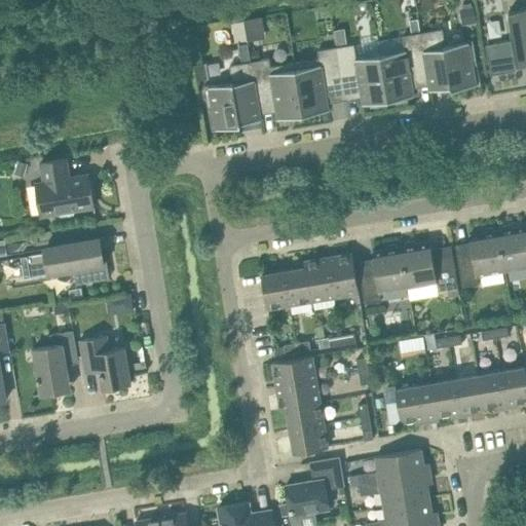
[(475,5),(458,7),(460,23),(477,21),(475,5)]
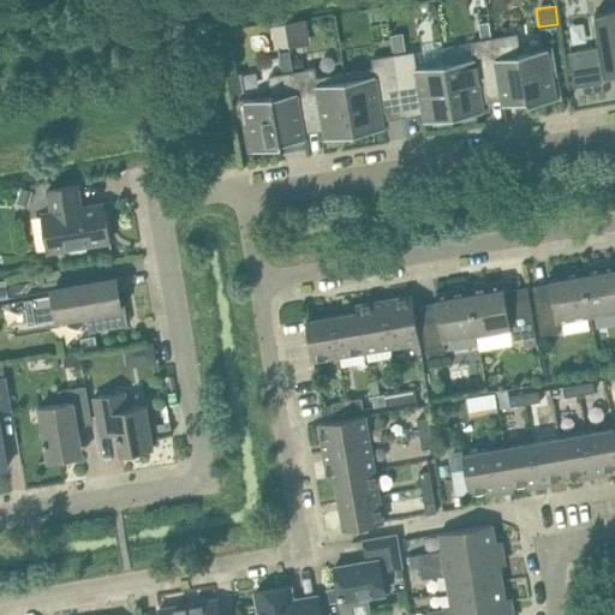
[(614,73),(614,9),(595,13),(601,47),(568,53),(574,88),(604,82),(602,73),(605,73),(605,76),(614,73)]
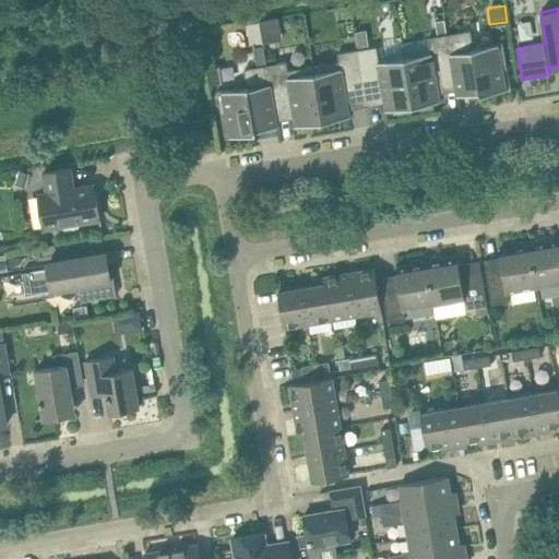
[(259,19),(260,40),(280,39),(277,18),(259,19)]
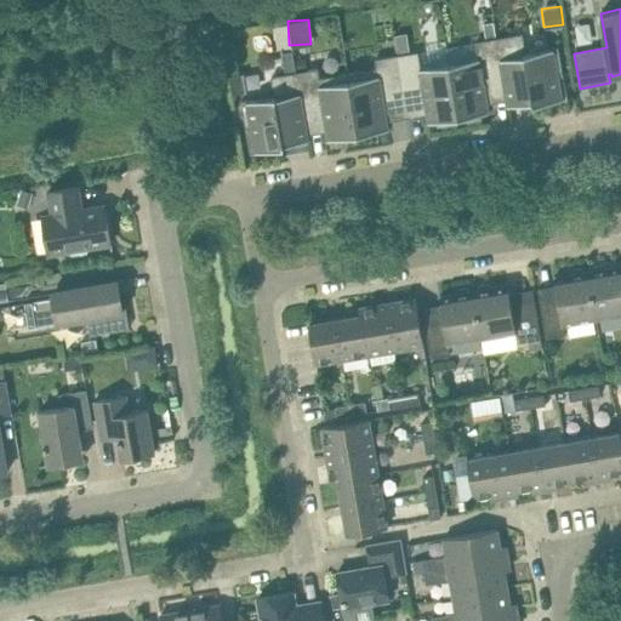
[(495,23),(485,26),(488,39),(497,38),(495,23)]
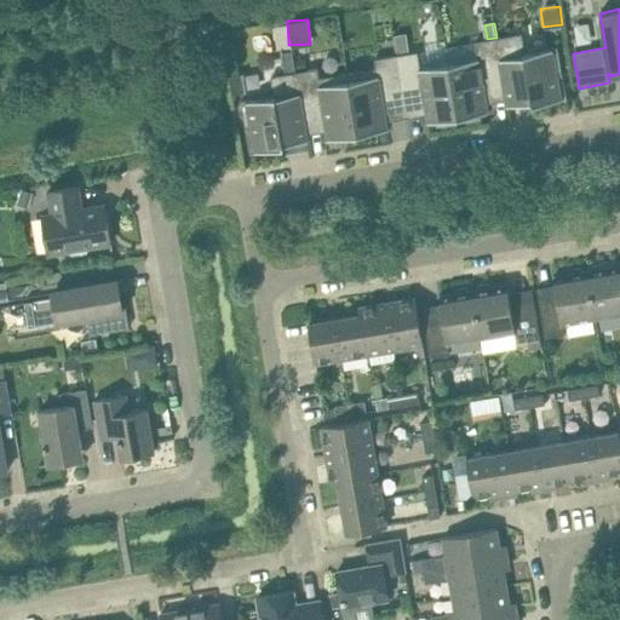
[(406,34),(395,36),(397,52),(408,50),(406,34)]
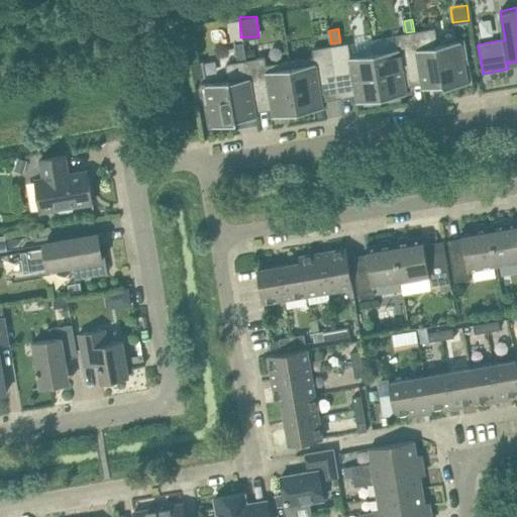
[(469,83),(464,61),(467,60),(468,63),(469,63),(464,38),(459,39),(459,40),(437,44),(435,28),(414,31),(423,84),(422,84),(423,88),(443,85),(443,87),(469,83)]
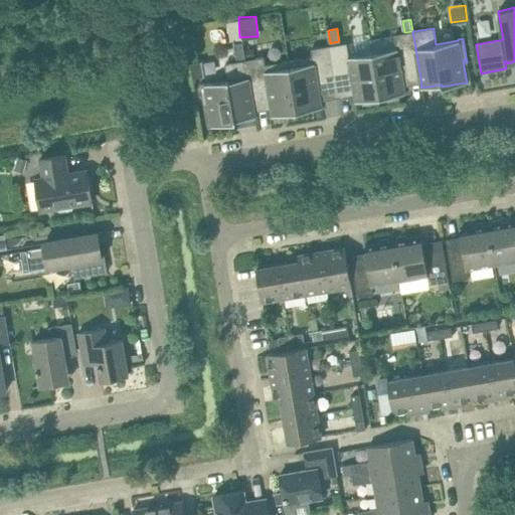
[(421,83),(412,31),(404,32),(394,34),(396,48),(373,52),(381,102),(399,99),(399,97),(397,97),(396,95),(405,93),(404,86),(420,83),(421,83)]
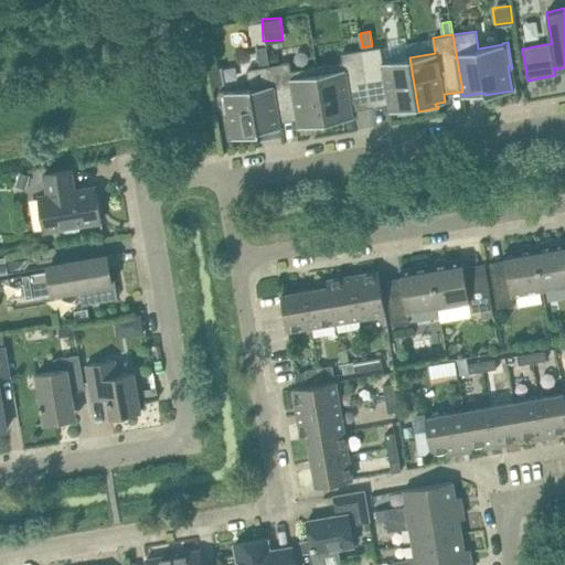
[(259,60),(260,67),(269,65),(266,46),(258,48),(257,45),(256,45),(258,60),(259,60)]
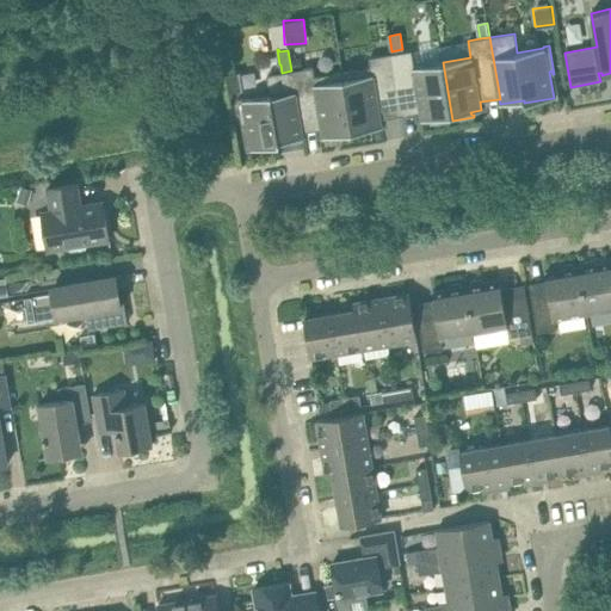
[(452,121),(443,62),(414,67),(412,50),(390,55),(401,116),(420,112),(423,121),(432,118),(433,122),(430,122),(431,124),(452,121)]
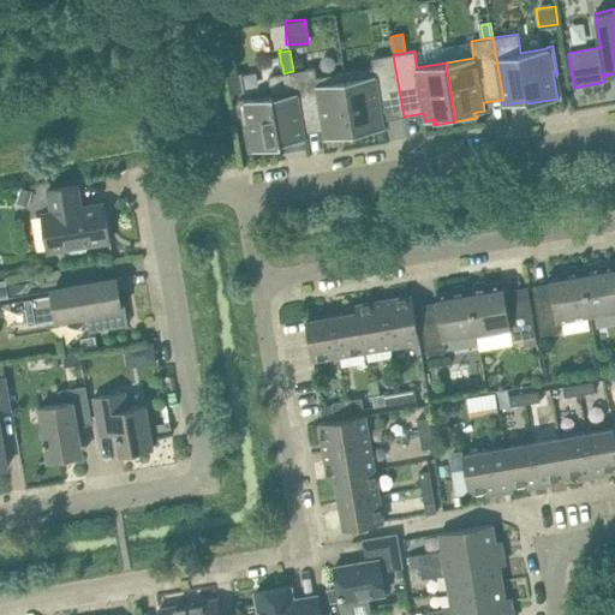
[(404,117),(393,55),(371,59),(372,69),(345,73),(356,133),(384,129),(383,120),(404,117)]
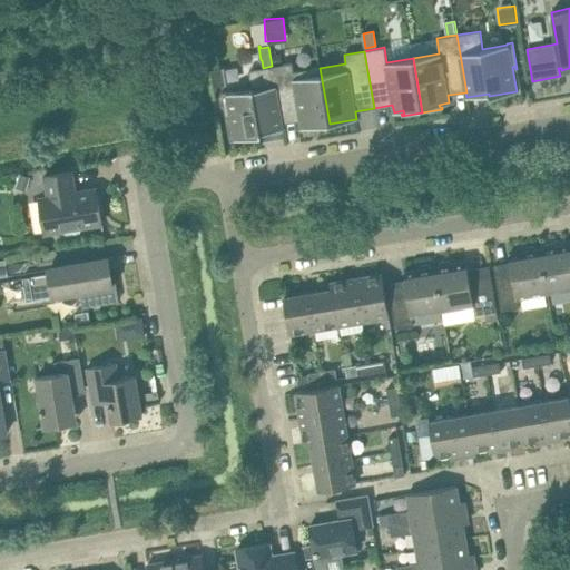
[(282,55),(271,57),(273,66),(283,64),(282,55)]
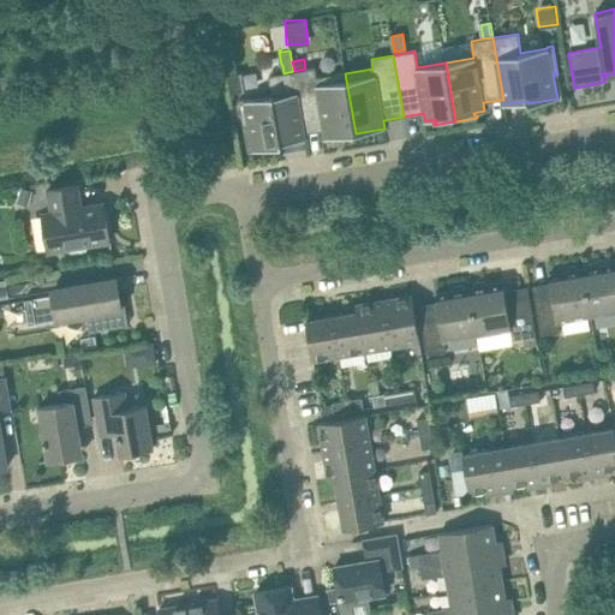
[(356,133),(345,73),(316,78),(315,67),(293,71),(304,133),(305,133),(324,130),(326,138),(356,133)]
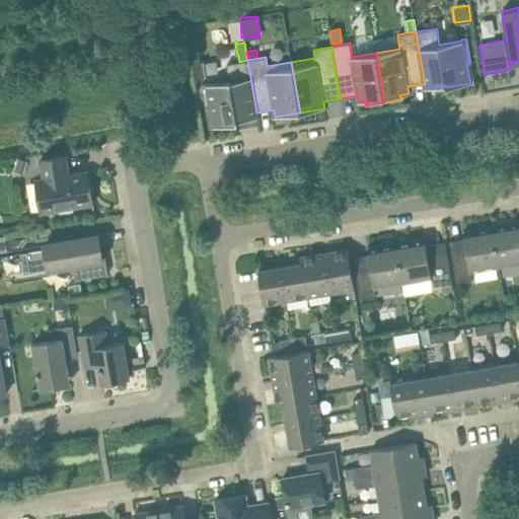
[(247,60),(239,62),(226,64),(229,80),(208,84),(208,83),(202,84),(206,107),(208,107),(207,104),(210,104),(213,127),(238,123),(237,121),(257,118),(257,113),(256,113),(247,60)]
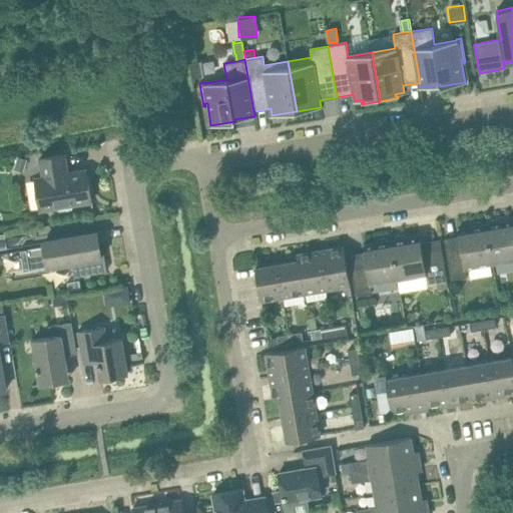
[(199,61),(189,63),(192,78),(202,76),(204,76),(201,61),(199,61)]
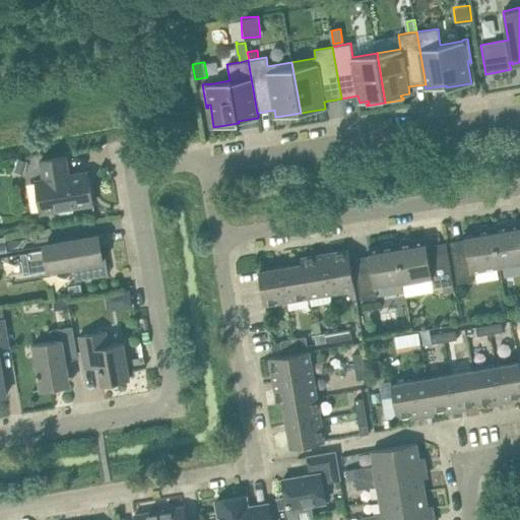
[(93,204),(87,172),(68,175),(65,156),(40,160),(43,179),(36,181),(41,213),(57,210),(58,216),(74,213),(73,207),(93,204)]
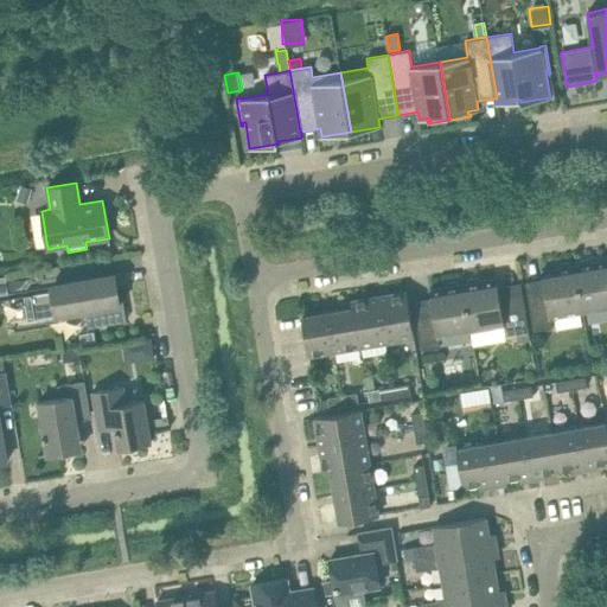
[(23,185),(18,199),(27,202),(31,189),(23,185)]
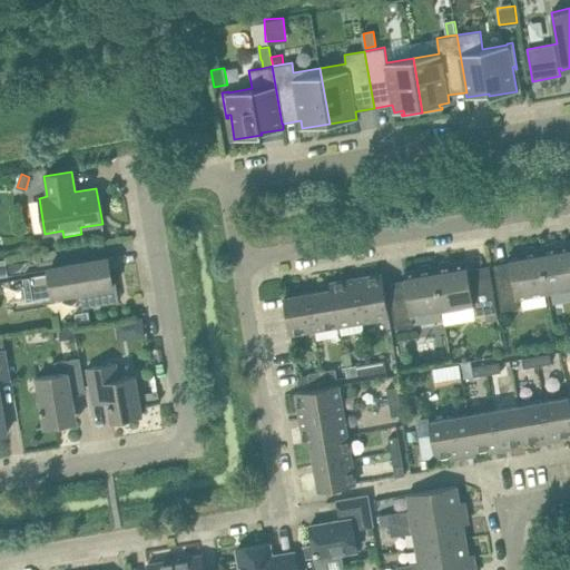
[(569,244),(557,246),(554,243),(544,244),(543,248),(540,249),(548,293),(569,288),(569,244)]
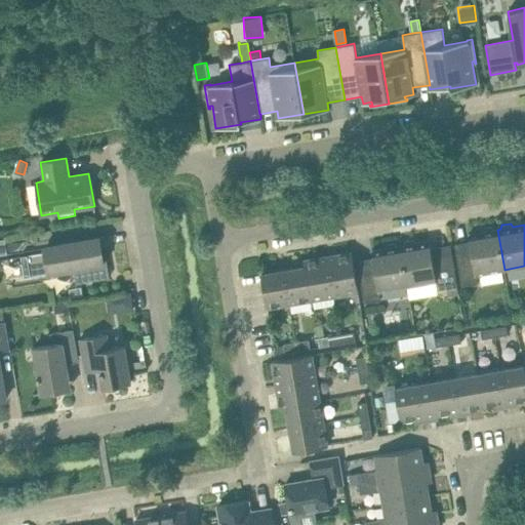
[(505,270),(497,230),(495,230),(492,227),(483,228),(482,232),(469,234),(471,250),(457,252),(456,243),(455,244),(461,285),(478,283),(476,274),(505,270)]
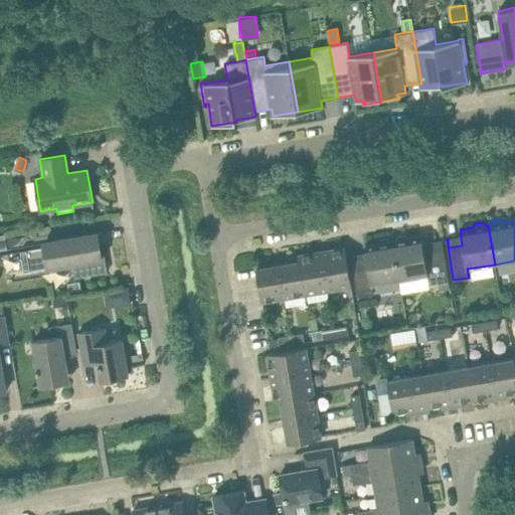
[(102,258),(98,232),(43,242),(44,246),(21,250),(24,271),(72,263),(74,278),(108,273),(105,254),(104,254),(104,256),(102,258)]
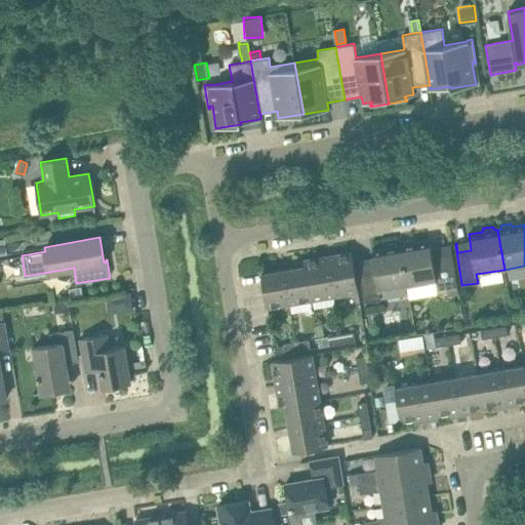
[(457,286),(450,244),(449,245),(450,254),(432,257),(430,241),(416,243),(413,240),(405,241),(403,245),(400,246),(407,286),(435,281),(437,290),(457,286)]
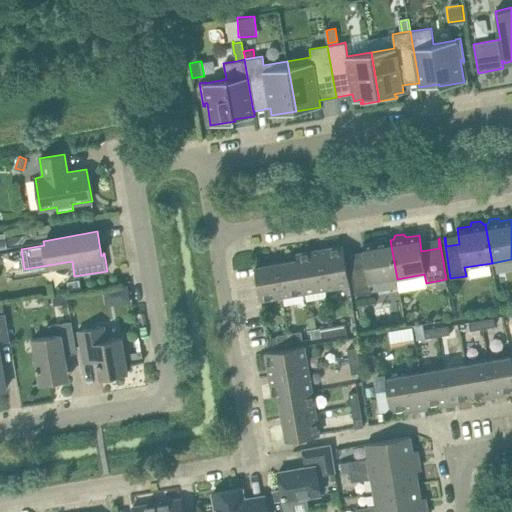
[(397,279),(390,240),(388,240),(385,237),(377,238),(375,242),(362,245),(365,260),(352,263),(350,253),(349,254),(356,294),(371,292),(370,284),(397,279)]
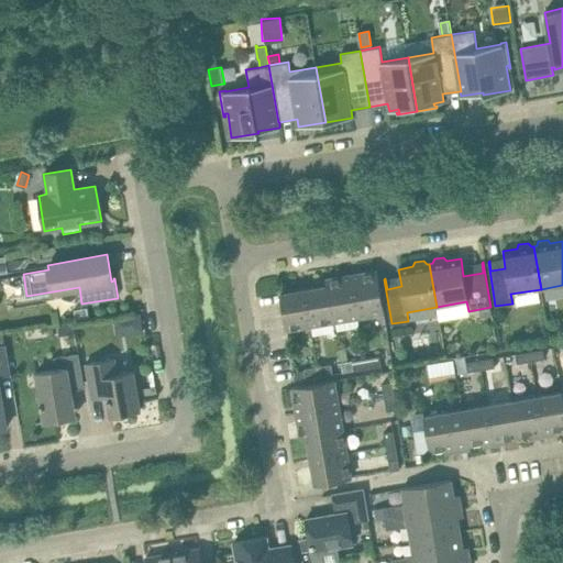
[(384,312),(377,271),(352,275),(359,317),(384,312)]
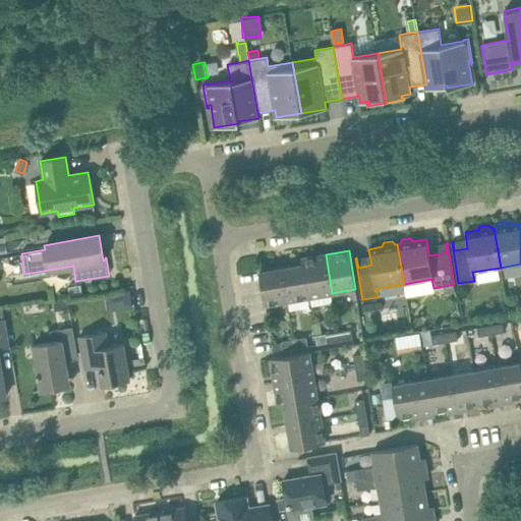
[(332,293),(326,254),(302,258),(303,264),(309,297),(332,293)]
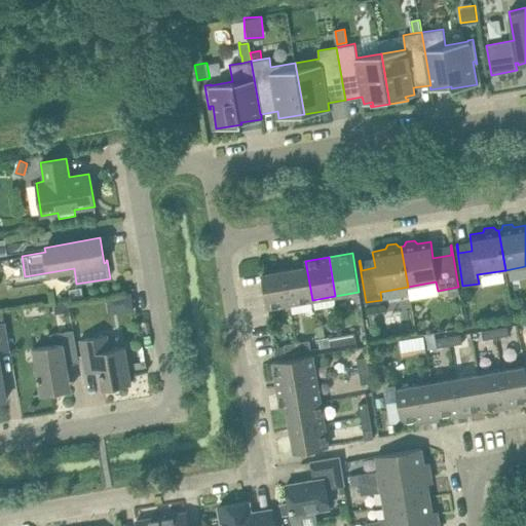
[(306,266),(285,270),(291,304),(312,300),(306,266)]
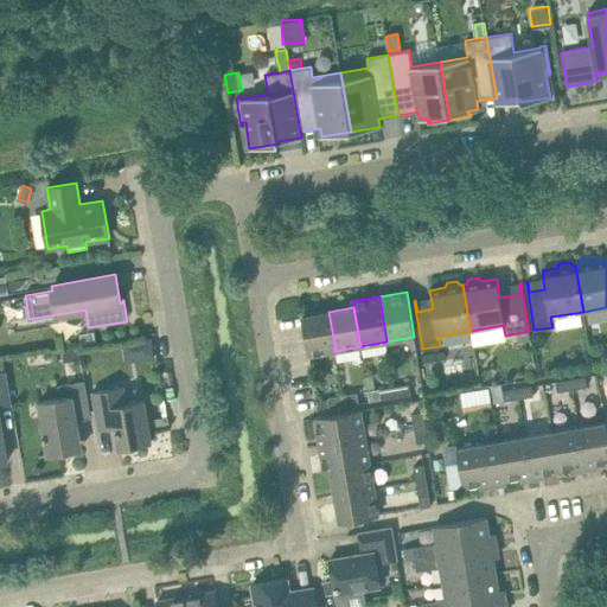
[(336,351),(328,312),(302,317),(310,356),(336,351)]
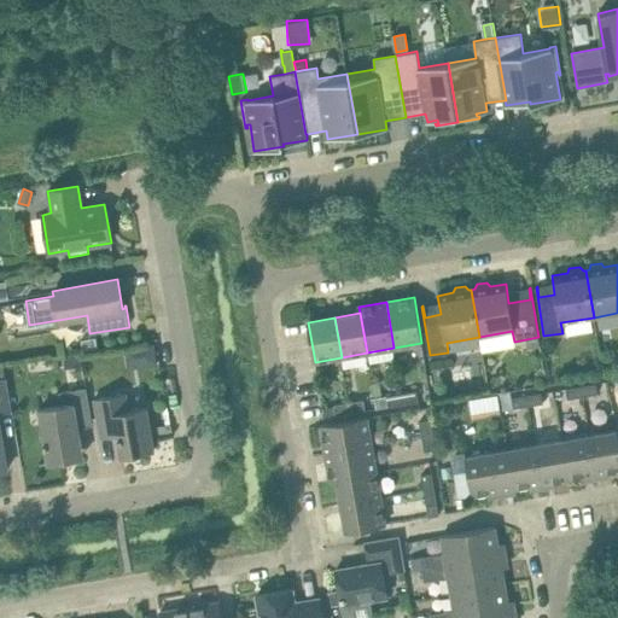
[(95,338),(81,340),(83,350),(98,348),(95,338)]
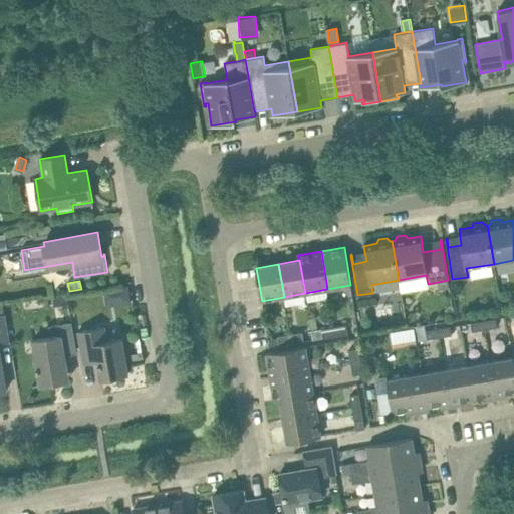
[(66,292),(53,294),(54,304),(68,302),(66,292)]
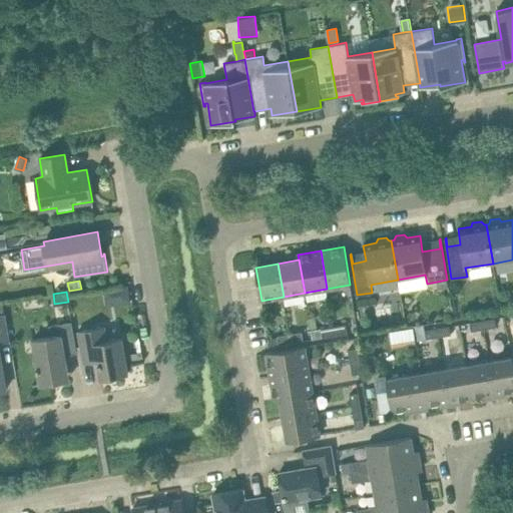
[(0,343),(10,342),(5,314),(0,314),(0,343)]
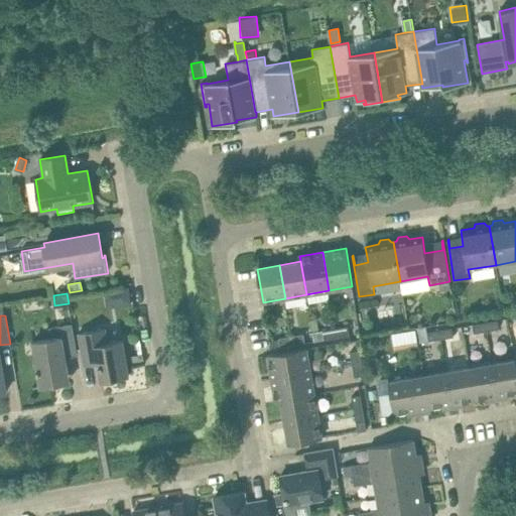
[(499,329),(497,319),(485,323),(486,331),(499,329)]
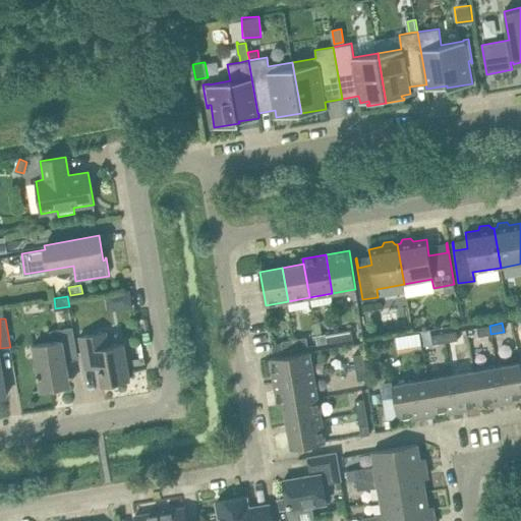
[(490,334),(489,326),(477,328),(478,336),(490,334)]
